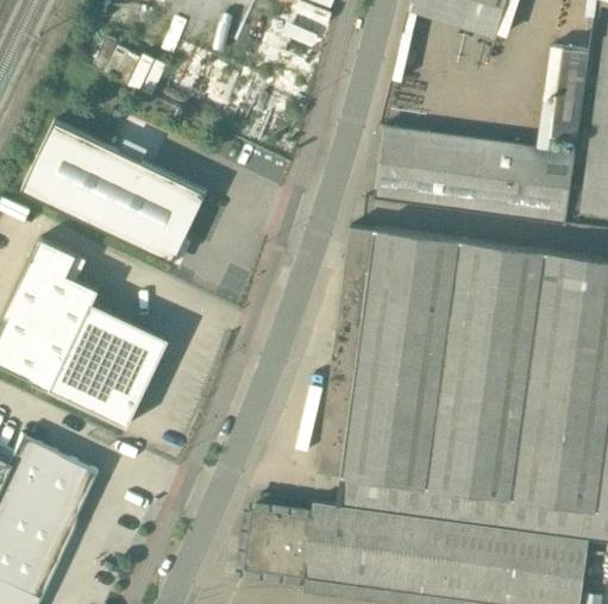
[(408,0),(408,4),(496,31),(505,0),(408,0)]
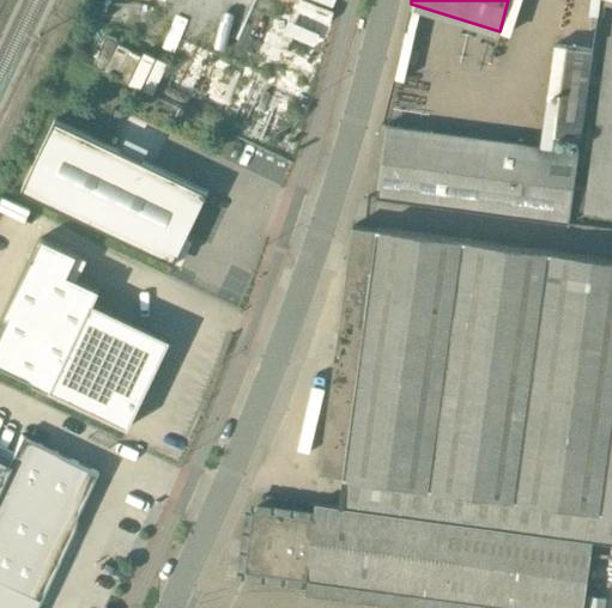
[(611,41),(610,42),(585,218),(611,222),(611,41)]
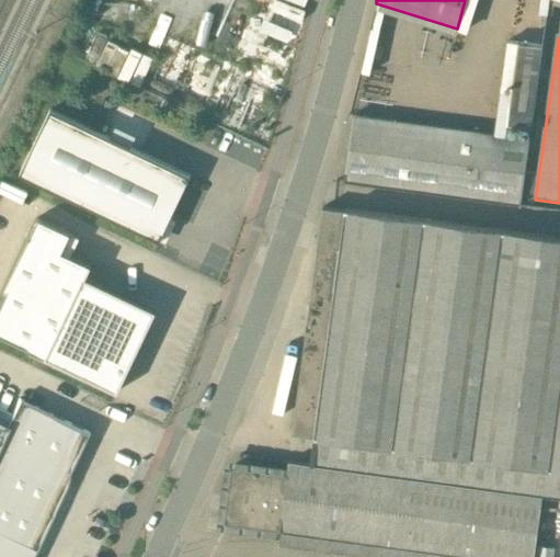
[(143,89),(153,60),(107,42),(95,70),(143,89)]
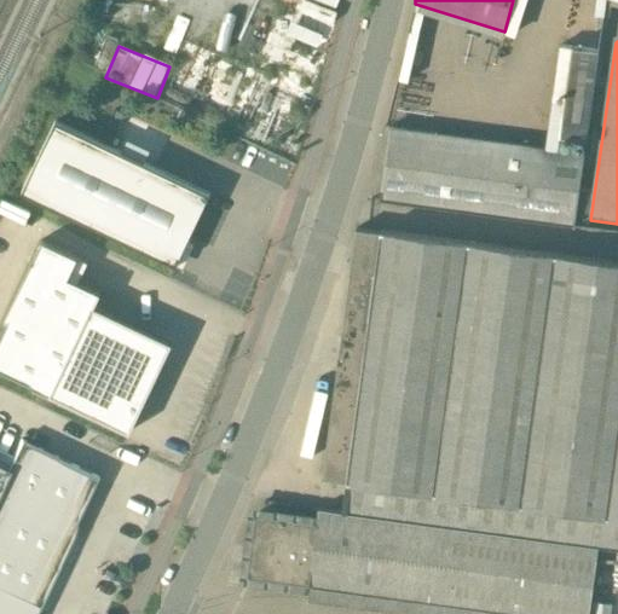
[(598,54),(571,51),(559,140),(585,144),(598,54)]
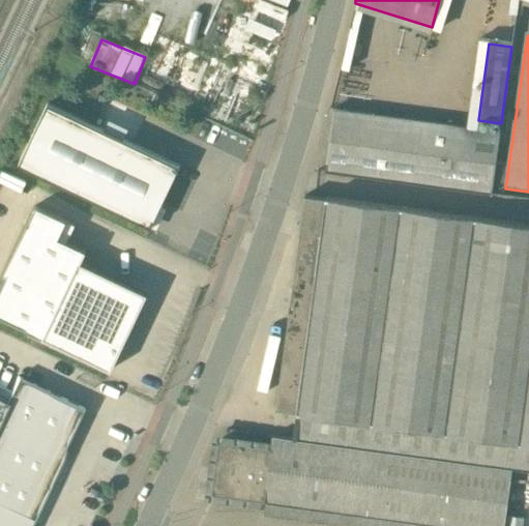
[(179,169),(45,107),(13,175),(148,237),(179,169)]
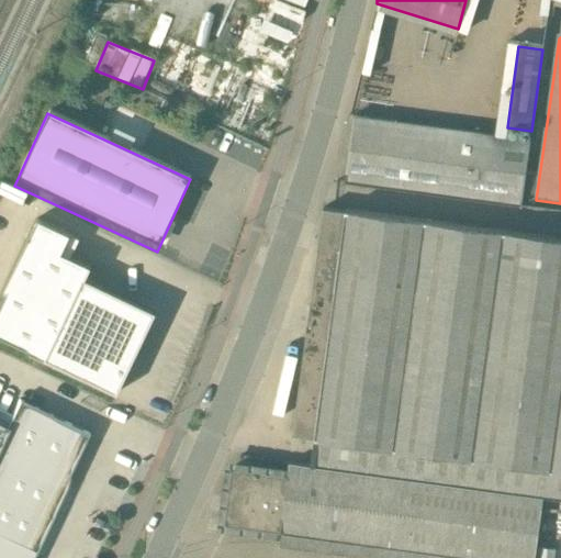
[(506,140),(352,119),(344,185),(522,209),(530,144),(506,140)]
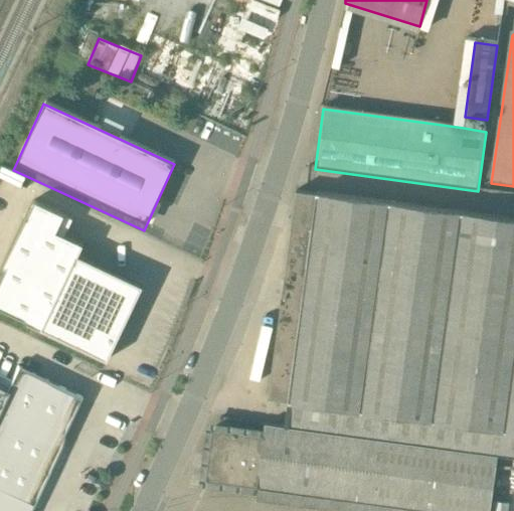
[(487,120),(465,117),(464,128),(485,131),(487,120)]
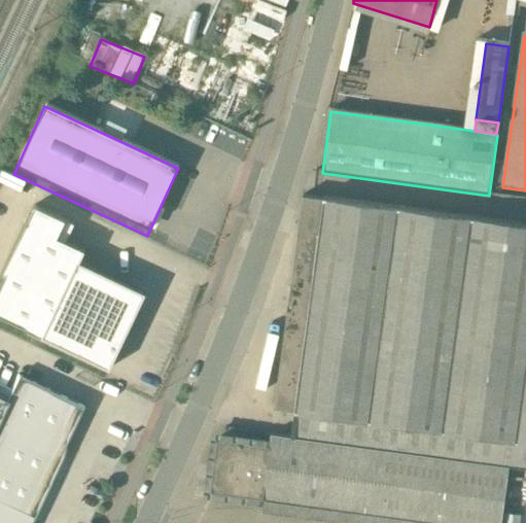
[(525,228),(324,201),(324,202),(303,199),(273,410),(293,413),(293,415),(525,446),(525,228)]
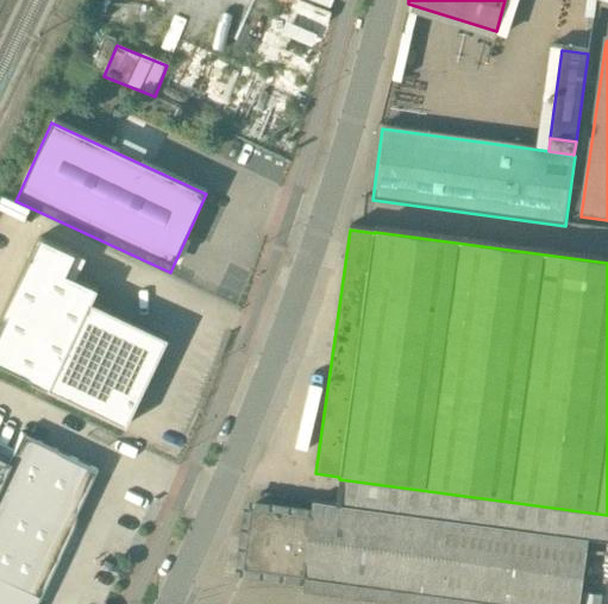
[(75,258),(39,241),(0,325),(0,366),(126,426),(167,340),(92,306),(98,291),(67,277),(75,258)]
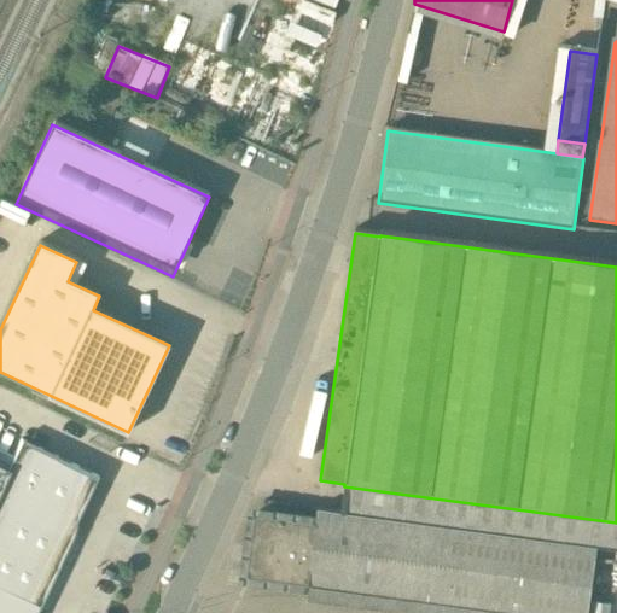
[(7,472),(0,468),(0,612),(35,612),(99,480),(21,444),(7,472)]
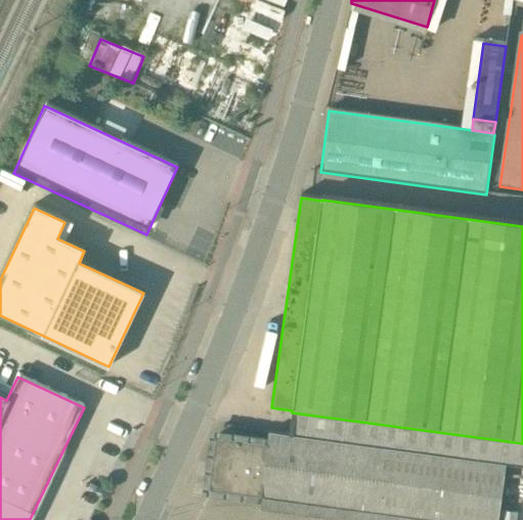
[(498,519),(506,466),(268,434),(266,446),(216,440),(209,492),(418,519),(498,519)]
